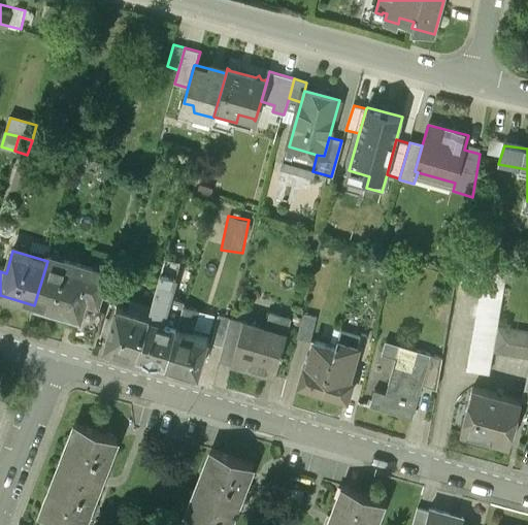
[(106,274),(48,257),(47,261),(34,305),(78,319),(79,319),(86,300),(98,304),(106,274)]
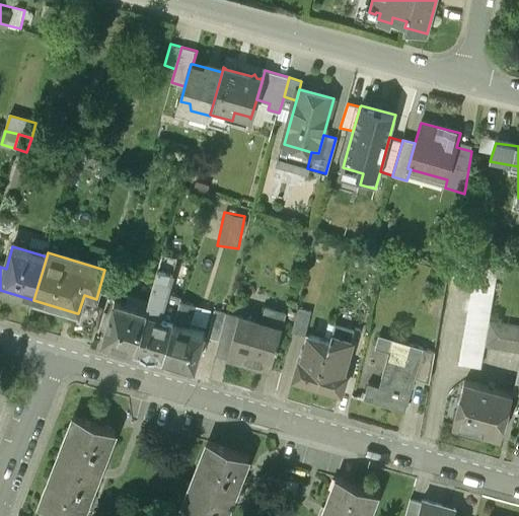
[(499,265),(456,255),(453,276),(473,280),(458,365),(480,369),(485,348),(518,354),(518,328),(489,324),(499,265)]
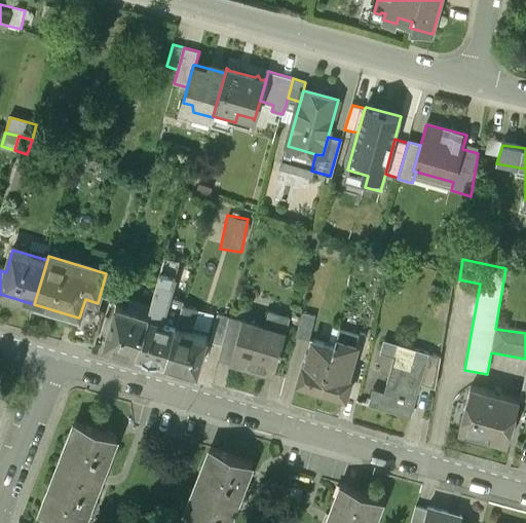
[(164,261),(147,316),(149,316),(149,319),(148,319),(137,356),(165,364),(176,327),(177,327),(182,306),(183,303),(170,298),(179,266),(164,261)]
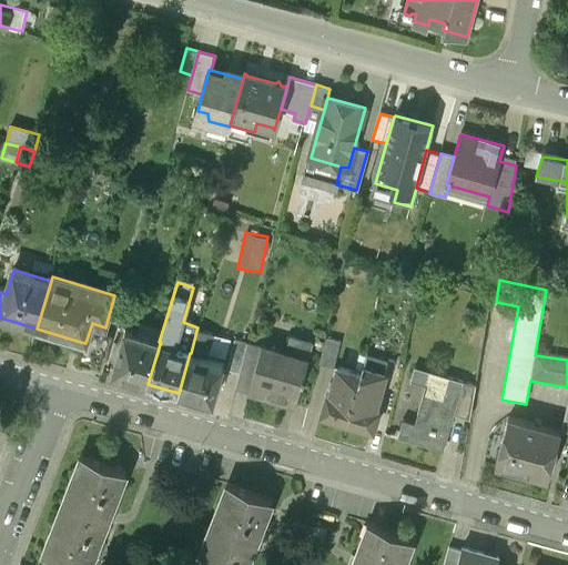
[(92,323),(85,343),(84,343),(78,364),(101,371),(111,339),(103,336),(105,328),(92,323)]
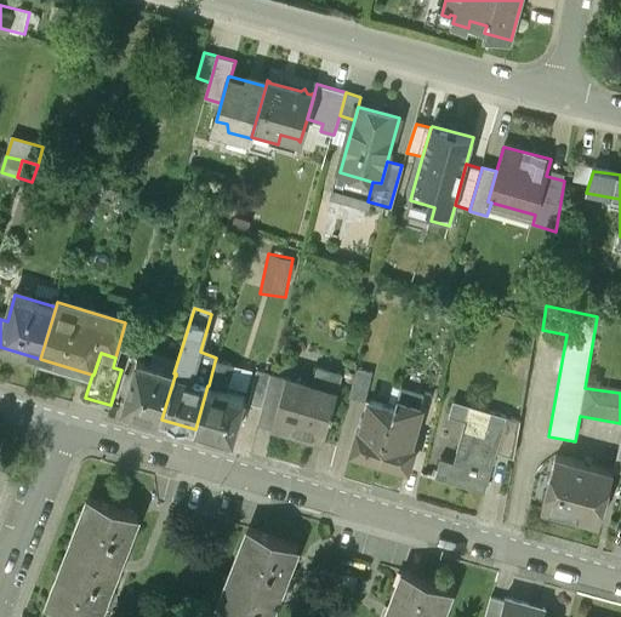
[(245,399),(224,392),(232,366),(215,361),(209,386),(208,386),(195,429),(233,440),(245,399)]
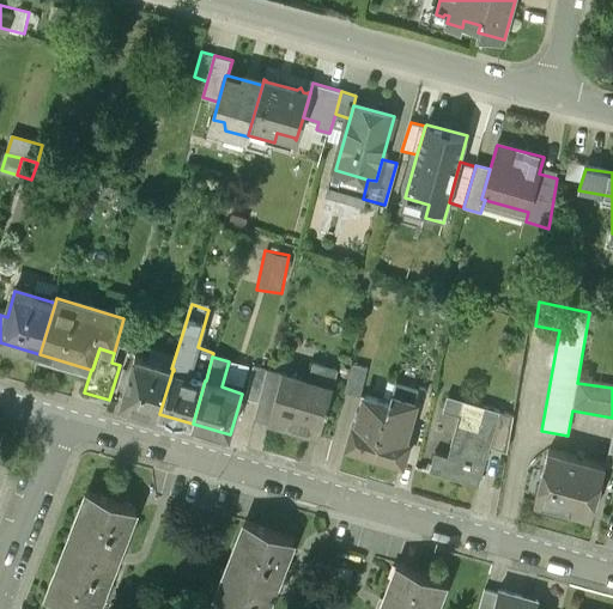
[(171,369),(135,358),(122,403),(159,414),(173,371),(174,371),(174,369),(171,369)]
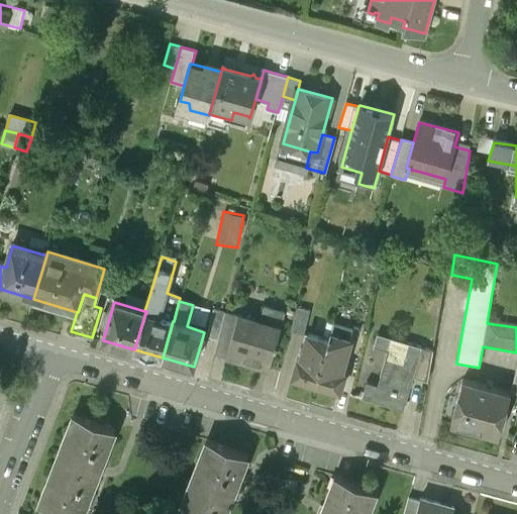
[(261,322),(238,315),(237,317),(227,358),(227,360),(261,369),(262,364),(271,367),(276,347),(278,348),(279,343),(277,342),(286,314),(265,308),(261,322)]
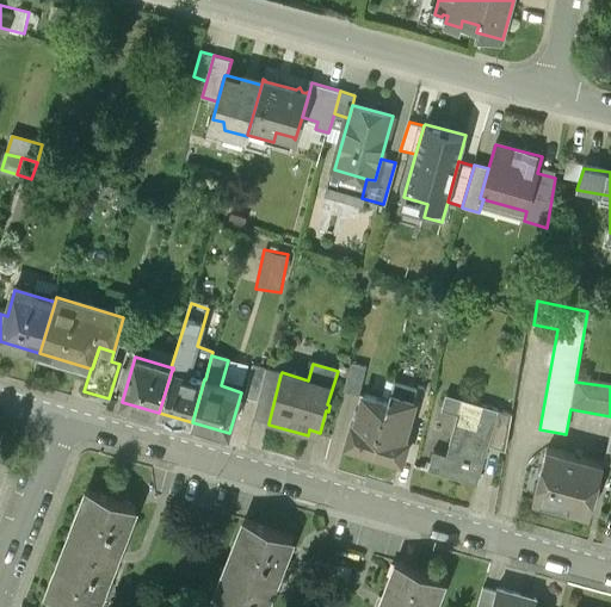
[(368,371),(351,365),(344,394),(359,398),(368,371)]
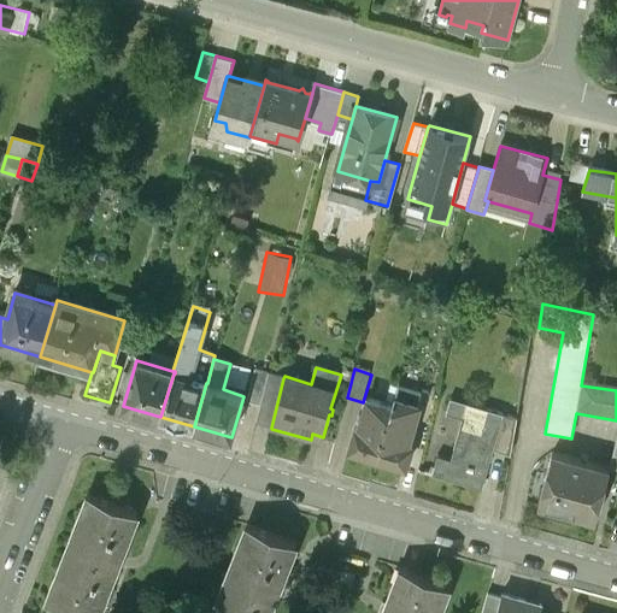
[(269,373),(254,370),(247,402),(260,406),(269,373)]
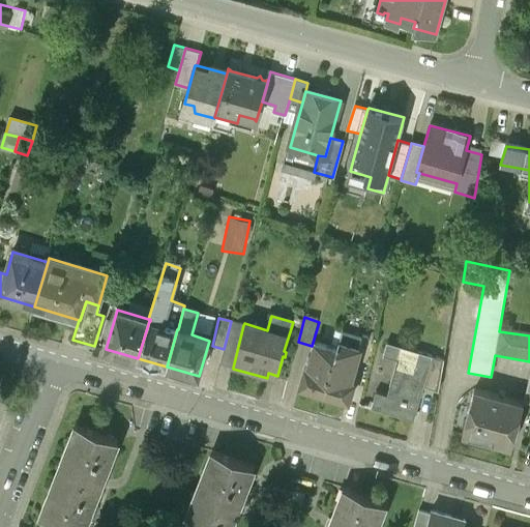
[(243,325),(231,321),(224,349),(219,364),(233,369),(233,368),(243,325)]
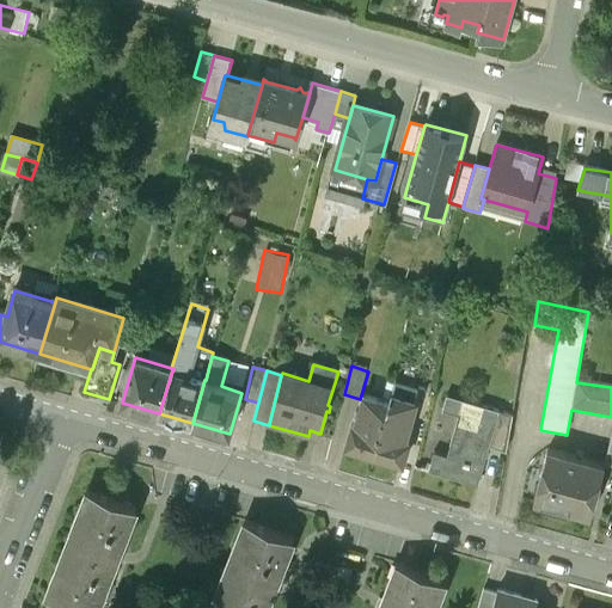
[(418,388),(396,382),(389,405),(374,455),(403,464),(414,424),(408,423),(418,388)]
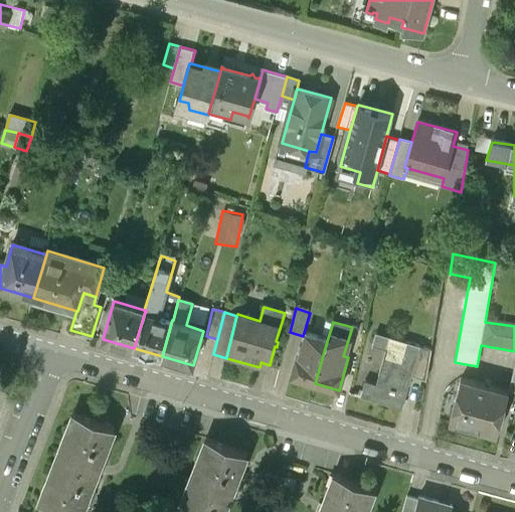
[(327,341),(307,335),(303,350),(299,349),(291,377),(315,383),(327,341)]
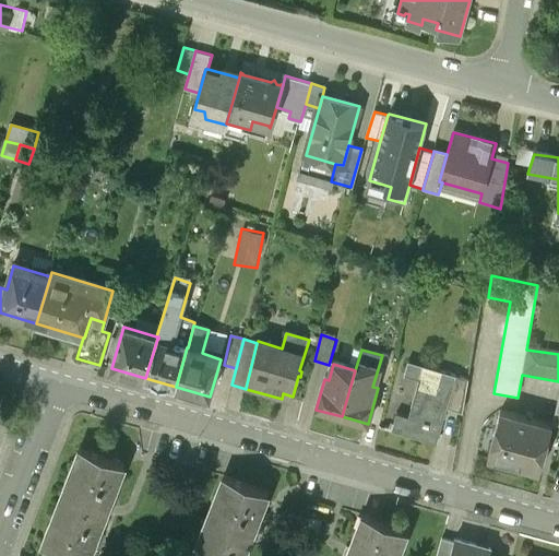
[(455,378),(408,364),(404,377),(418,381),(407,418),(396,415),(391,432),(437,445),(447,410),(455,378)]
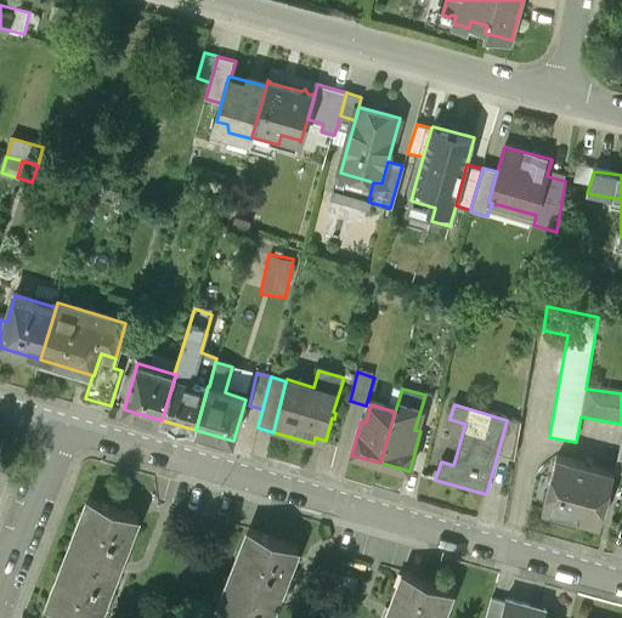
[(520,424),(507,420),(497,455),(514,459),(520,424)]
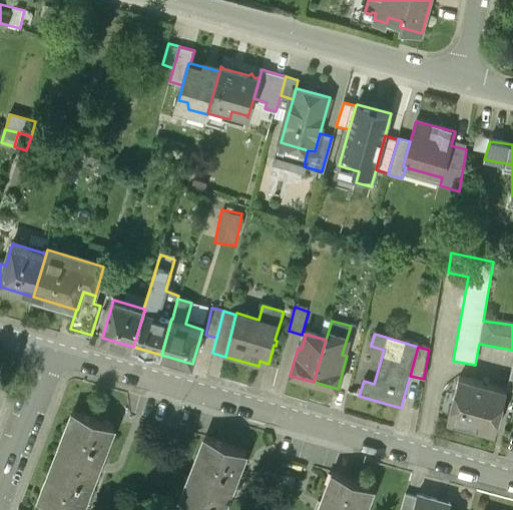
[(505,392),(460,379),(448,421),(494,434),(505,392)]
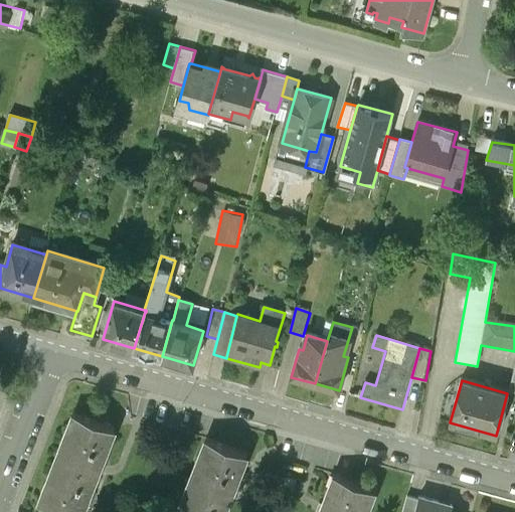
[(73,414),(39,503),(62,511),(81,511),(115,431),(73,414)]
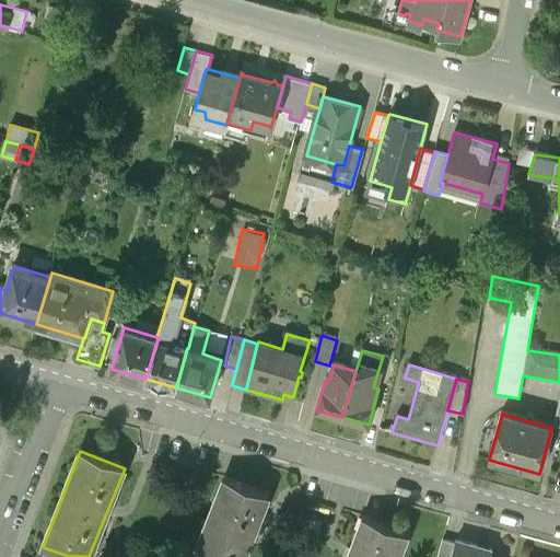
[(221,501),(203,547),(198,546),(194,556),(244,556),(268,496),(224,479),(216,499),(221,501)]
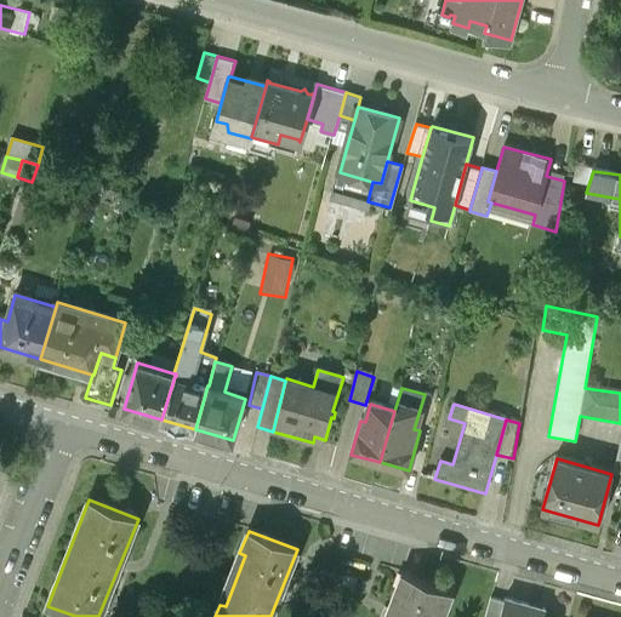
[(440,616),(450,593),(408,576),(402,592),(396,590),(385,616),(440,616)]
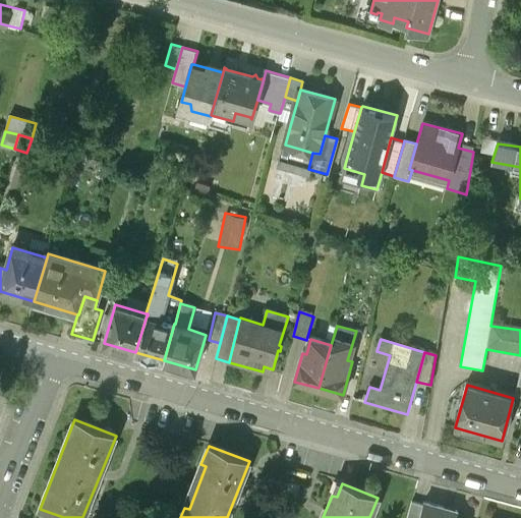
[(419,517),(422,507),(411,503),(406,517),(419,517)]
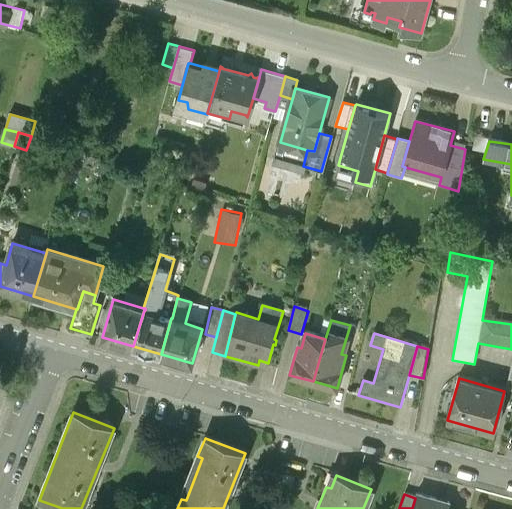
[(446,508),(448,505),(416,496),(415,498),(412,508),(446,508)]
